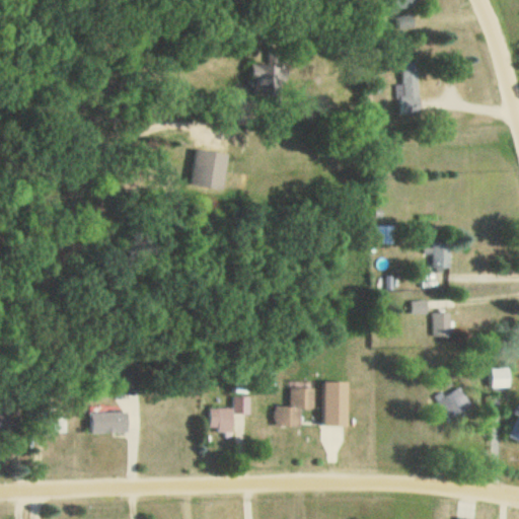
[(398,26),(412,26),(413,16),(398,15),(398,26)]
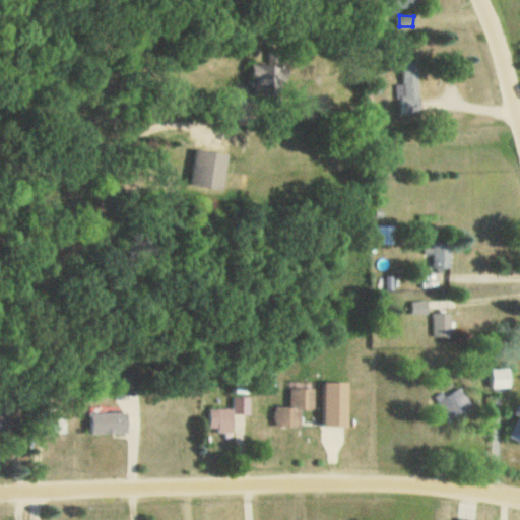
[(276,91),(279,66),(250,63),(247,88),(276,91)]
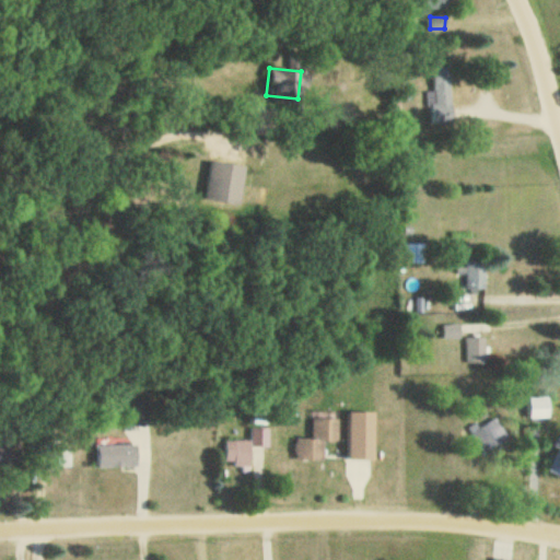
[(452,68),(432,69),(432,91),(426,91),(427,125),(453,124),(452,68)]
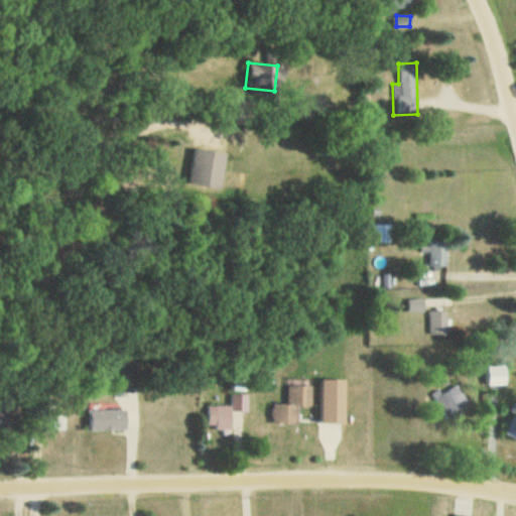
[(186,183),(221,189),(227,154),(192,148),(186,183)]
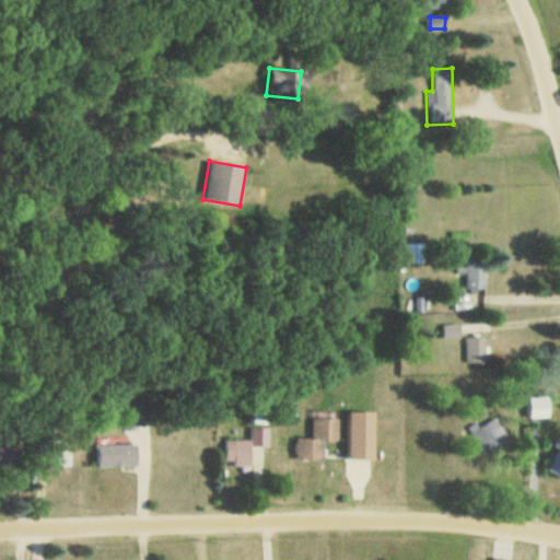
[(404,264),(426,264),(426,244),(404,244),(404,264)]
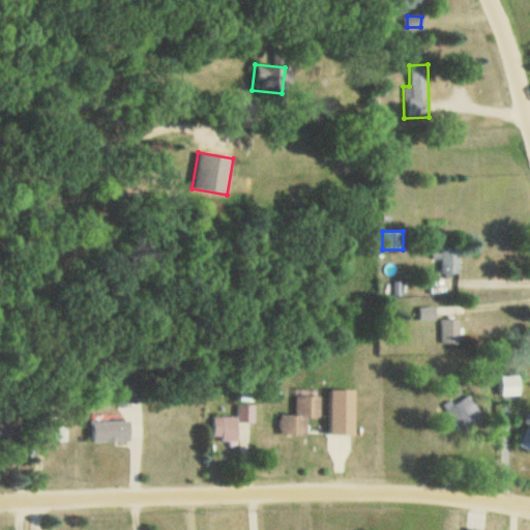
[(461,247),(442,247),(442,273),(461,273),(461,247)]
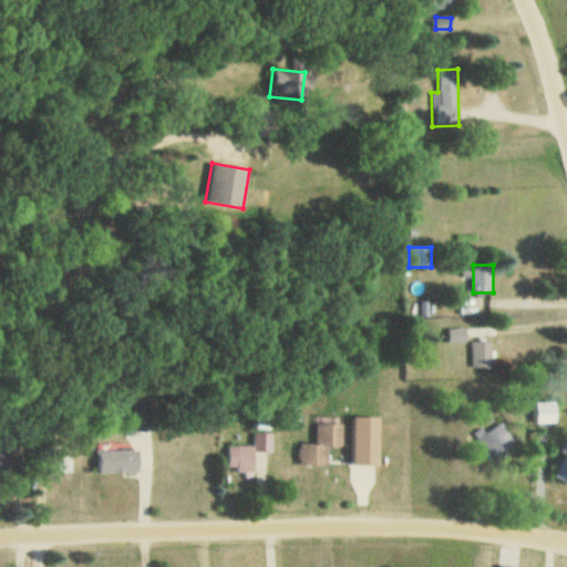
[(470,367),(492,367),(492,340),(470,340),(470,367)]
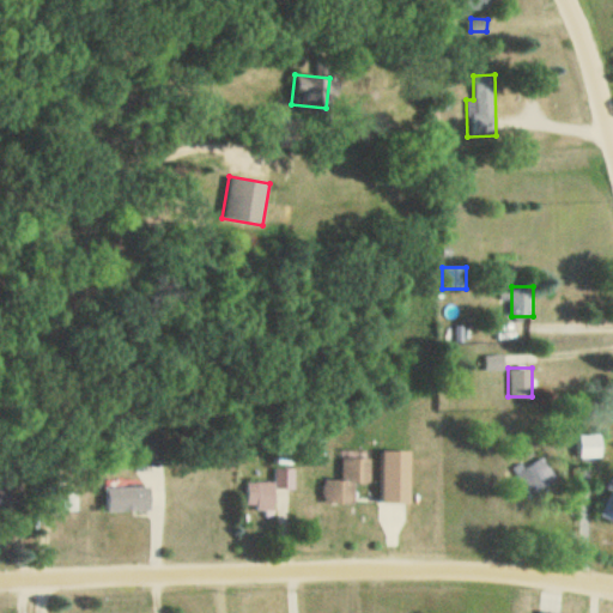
[(577,434),(577,457),(604,457),(604,434),(577,434)]
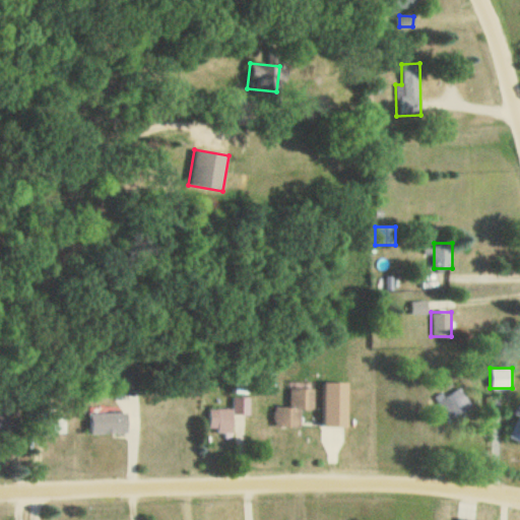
[(349,383),(325,383),(325,427),(349,427),(349,383)]
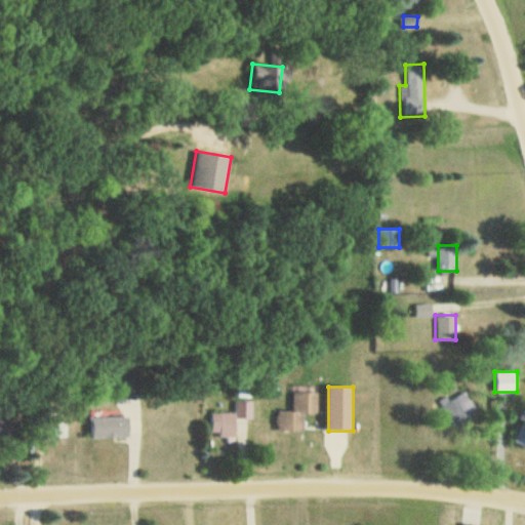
[(438,402),(448,423),(475,412),(466,390),(438,402)]
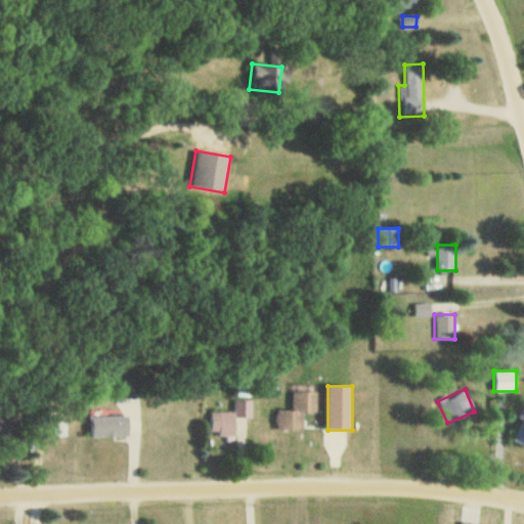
[(307,392),(292,392),(292,410),(276,410),(276,430),(306,431),(307,392)]
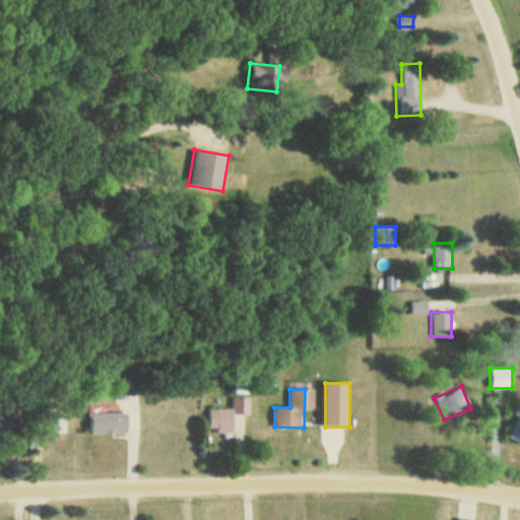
[(248,414),(249,398),(232,398),(232,408),(208,408),(207,432),(234,432),(234,414),(248,414)]
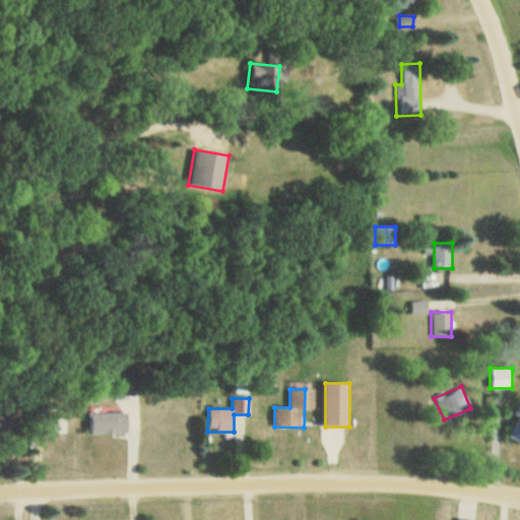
[(519,441),(519,406),(508,438),(519,441)]
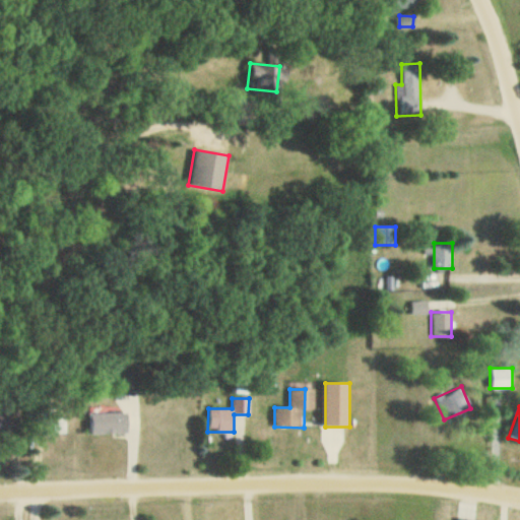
[(88,412),(88,434),(127,434),(127,412),(88,412)]
